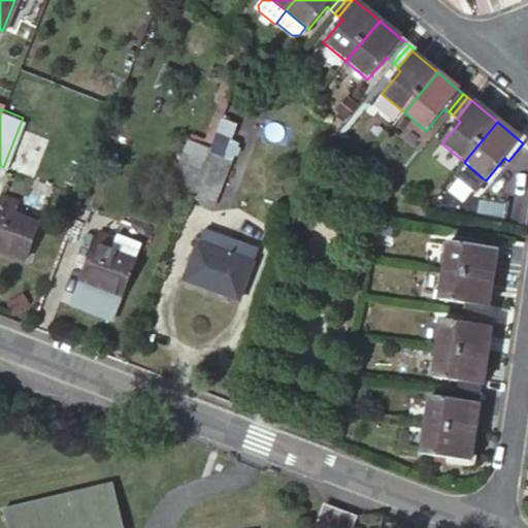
[(169,185),(190,193),(203,159),(208,144),(189,137),(169,185)]
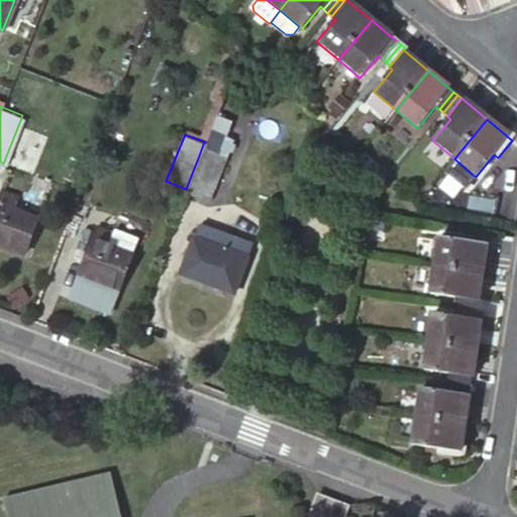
[(199,156),(186,189),(204,196),(218,164),(199,156)]
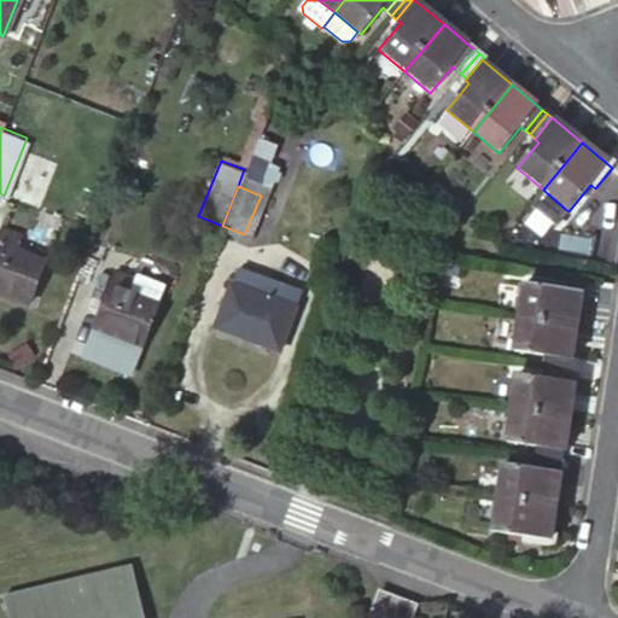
[(565,209),(546,192),(536,203),(557,221),(565,209)]
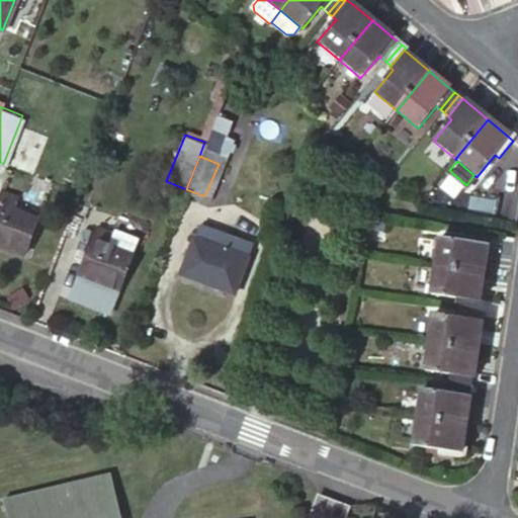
[(0,190),(0,242),(22,251),(34,219),(10,208),(14,196),(0,190)]
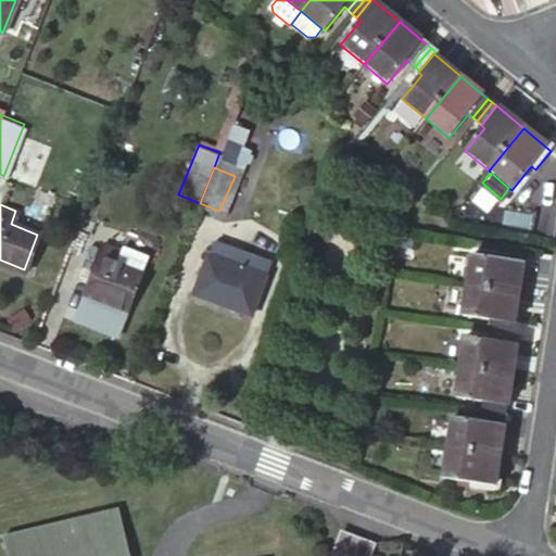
[(113,258),(118,245),(103,239),(84,289),(123,305),(138,269),(113,258)]
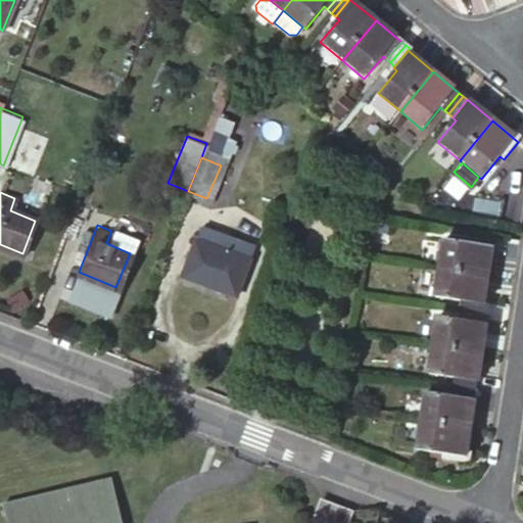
[(251,244),(203,225),(197,239),(194,238),(181,271),(232,292),(251,244)]
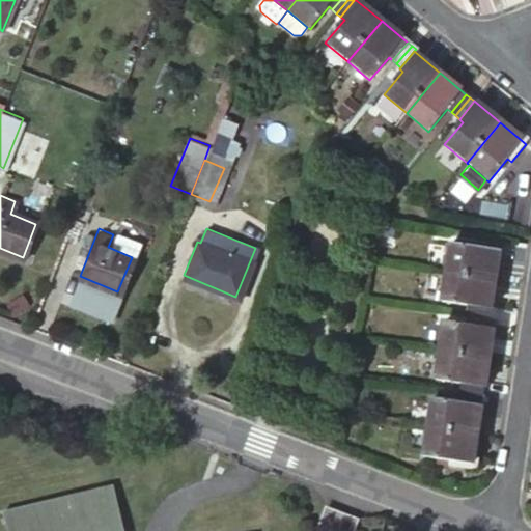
[(115,230),(113,234),(108,247),(132,257),(139,240),(115,230)]
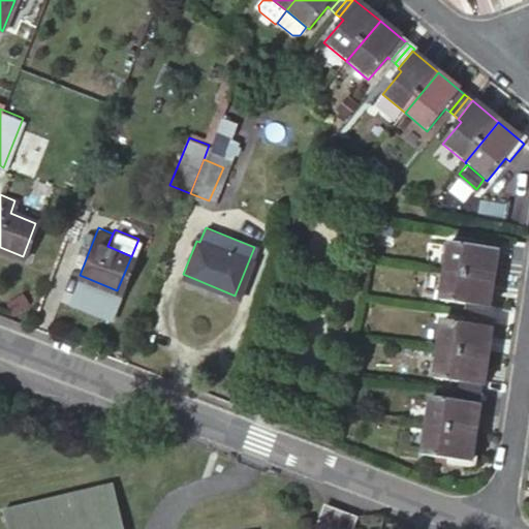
[(446,244),(442,273),(494,280),(499,247),(476,244),(475,248),(446,244)]
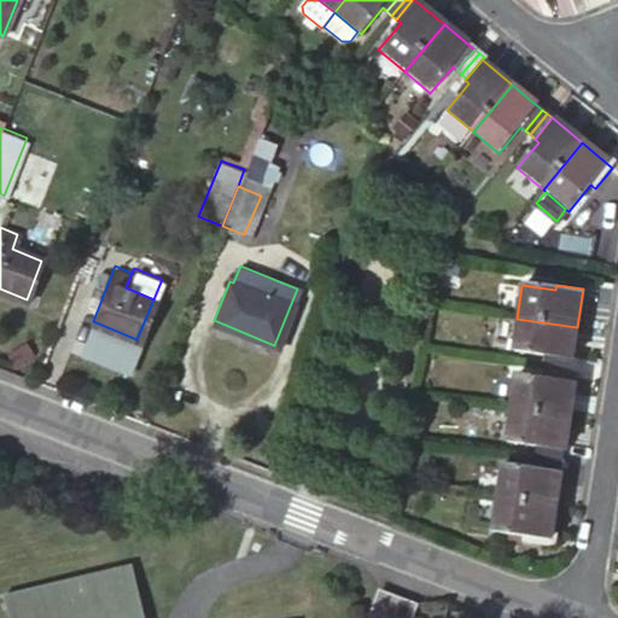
[(577,327),(517,319),(512,351),(546,357),(544,362),(551,363),(571,366),(577,327)]
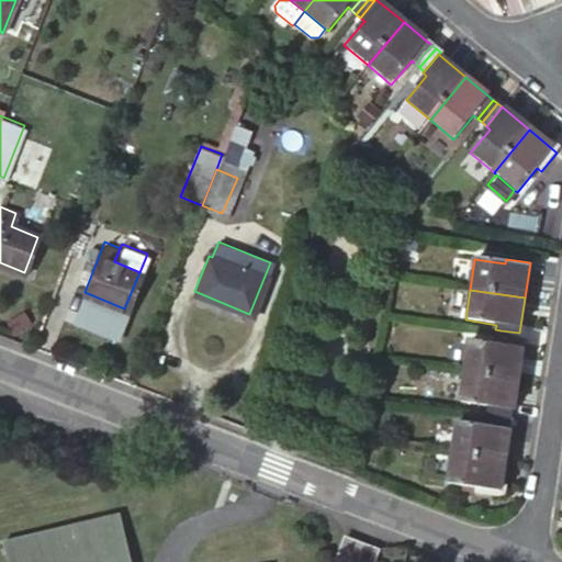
[(519,333),(501,330),(501,336),(525,339),(526,334),(519,333)]
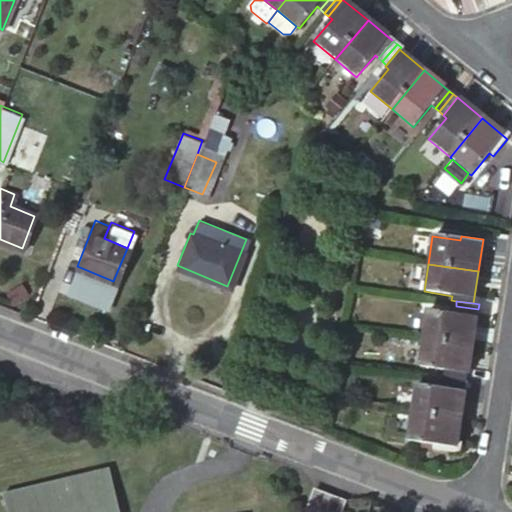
[(426,310),(422,338),(472,346),(477,314),(455,310),(454,315),(426,310)]
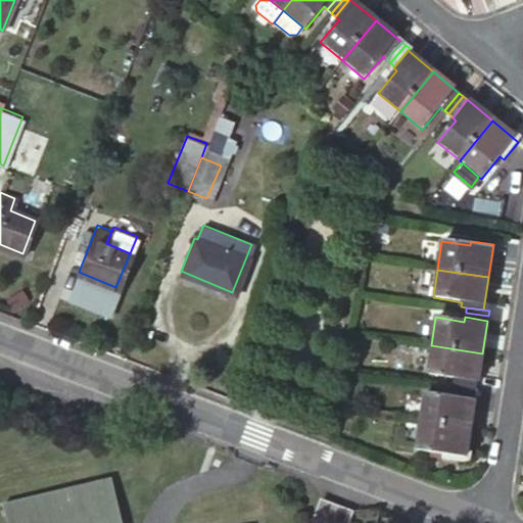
[(482,353),(431,345),(427,374),(456,378),(455,383),(478,386),(482,353)]
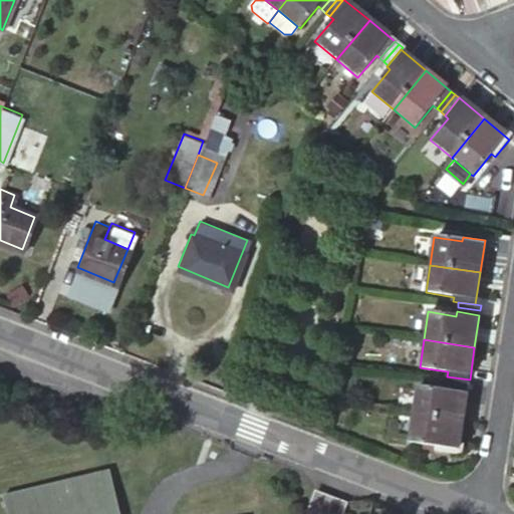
[(416,386),(412,414),(463,421),(468,389),(445,386),(445,390),(416,386)]
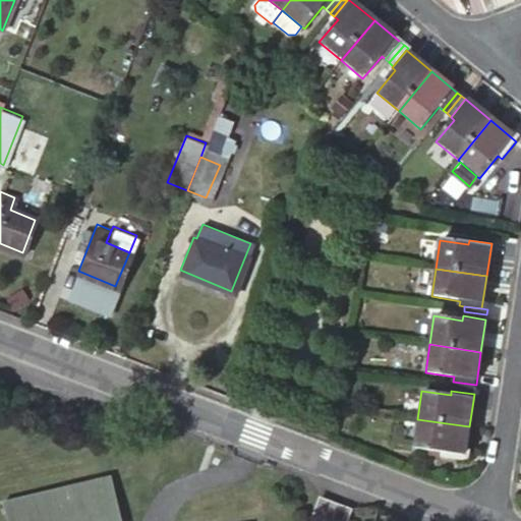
[(469,426),(417,419),(413,448),(442,452),(442,456),(464,460),(469,426)]
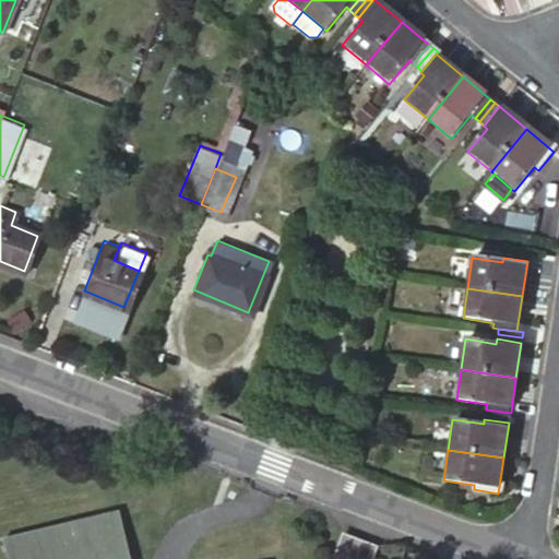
[(0,532),(8,558),(86,558),(127,547),(126,540),(113,496),(0,527),(0,532)]
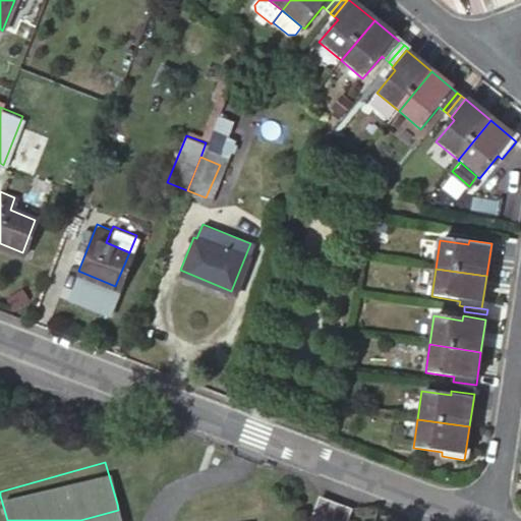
[(344,520),(349,509),(319,498),(313,511),(339,520),(344,520)]
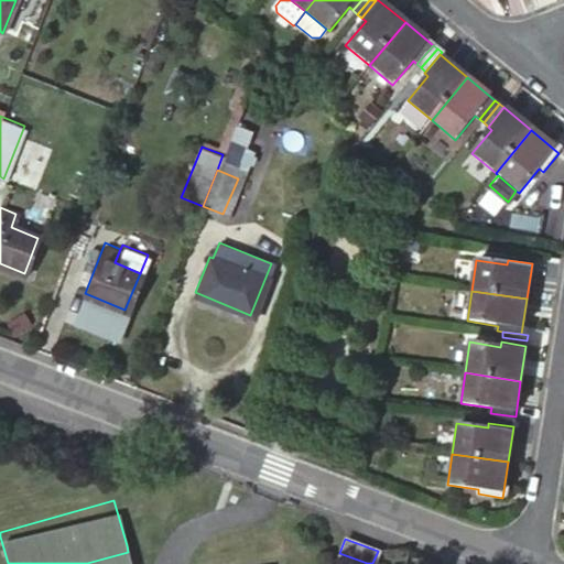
[(128,552),(87,563),(127,563),(131,563),(128,552)]
